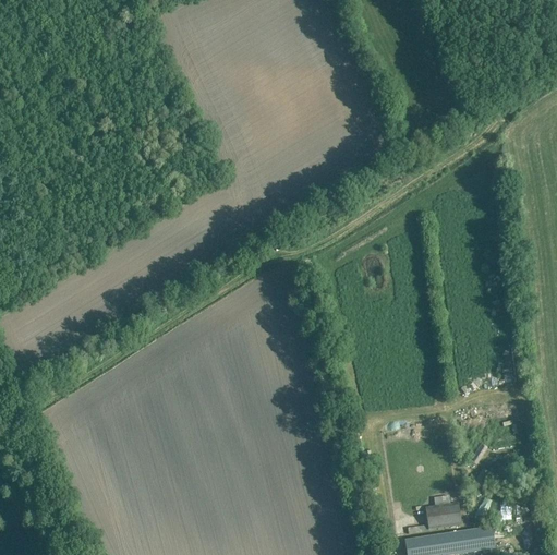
[(476,462),(488,445),(481,441),(470,458),(476,462)]
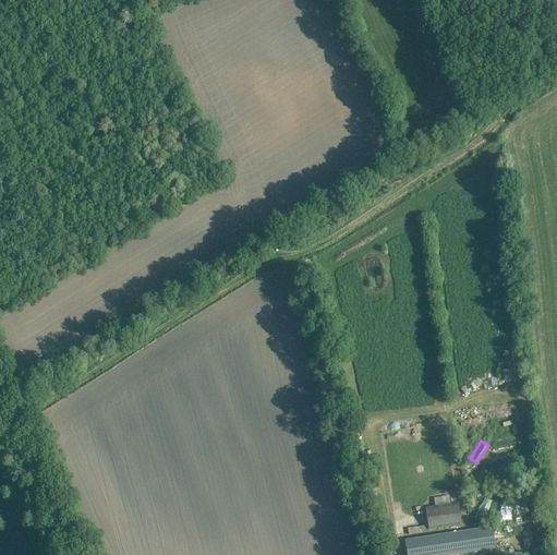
[(492,470),(484,466),(472,484),(480,489),(492,470)]
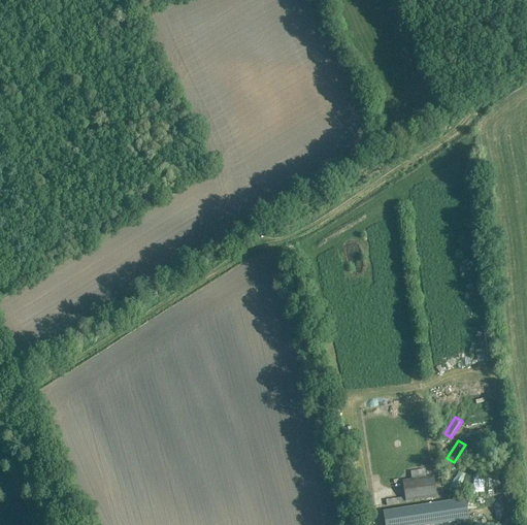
[(466,474),(458,469),(449,485),(456,490),(466,474)]
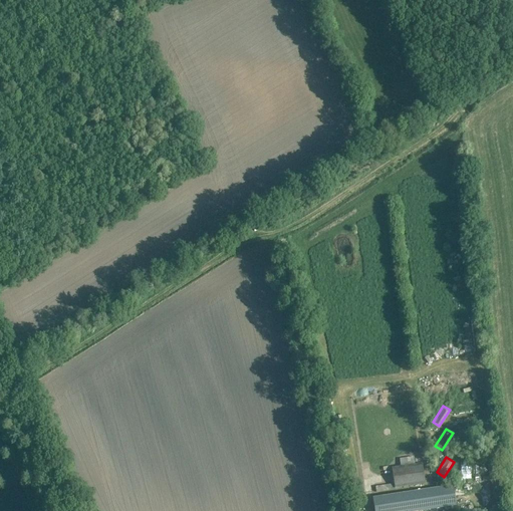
[(426,481),(423,461),(393,466),(396,486),(426,481)]
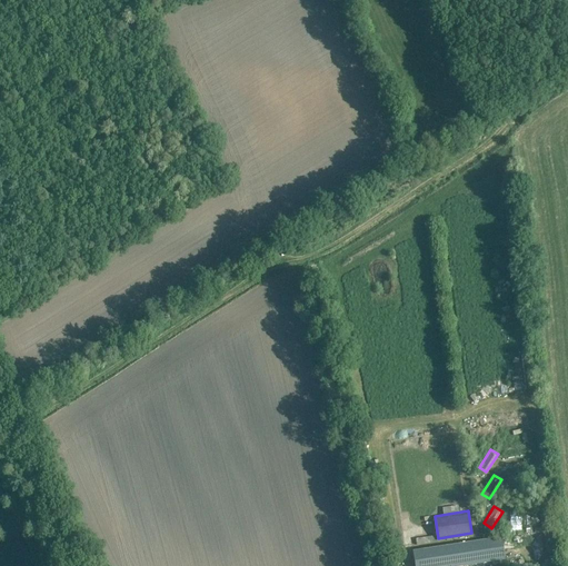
[(417,545),(437,542),(436,534),(416,537),(417,545)]
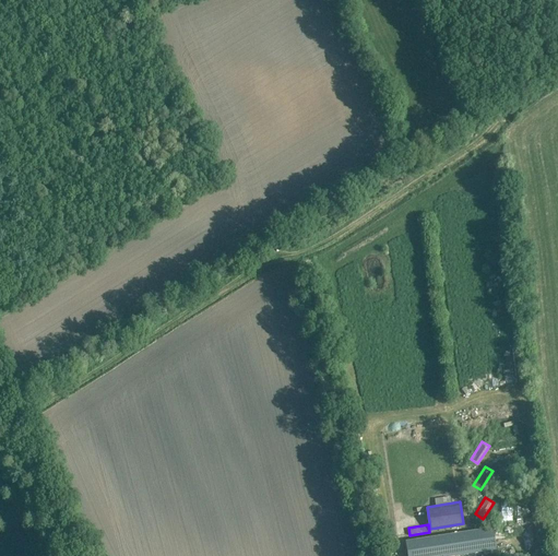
[(471,529),(406,540),(408,555),(441,555),(447,555),(475,551),(472,529),(471,529)]
